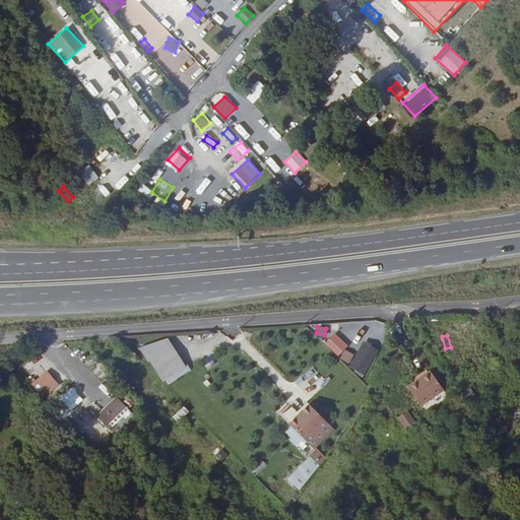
[(150,362),(173,346),(168,339),(140,348),(148,362),(150,362)]
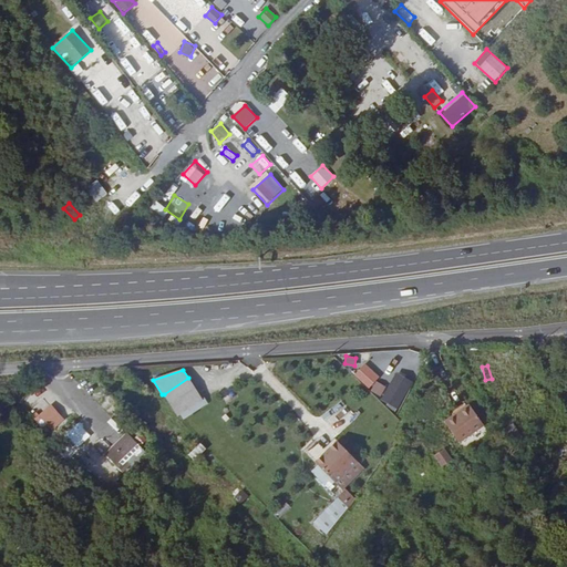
[(362,370),(357,375),(369,385),(373,379),(362,370)]
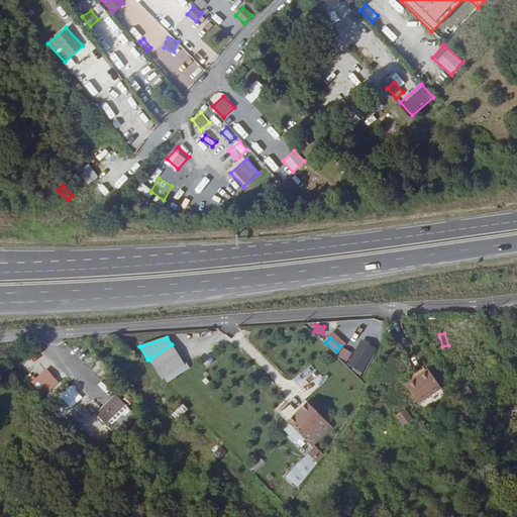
[(185,365),(172,344),(149,359),(162,379),(185,365)]
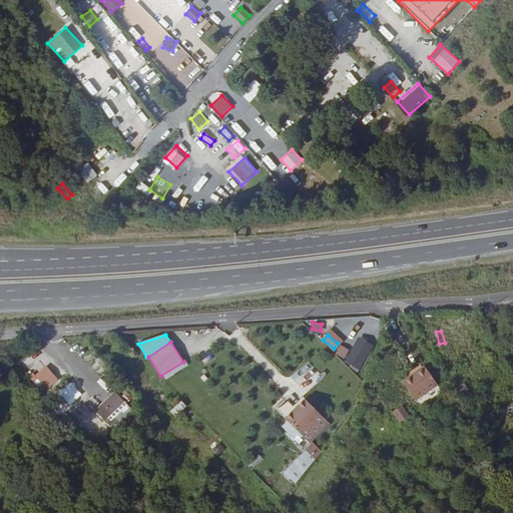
[(341,344),(335,353),(343,359),(350,350),(341,344)]
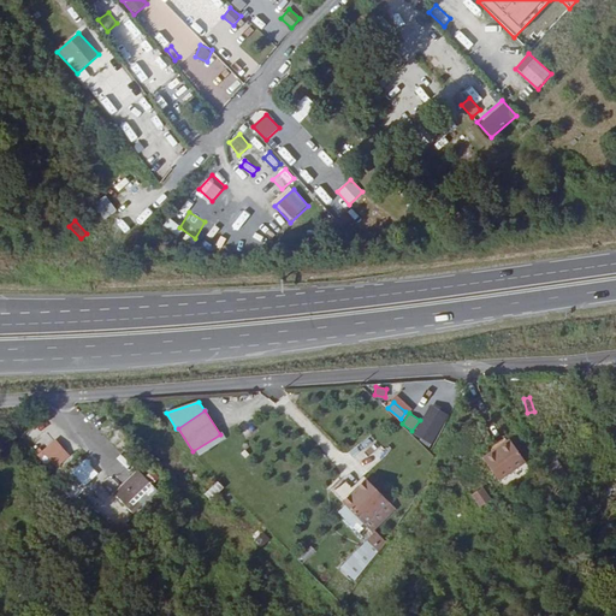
[(438,436),(445,422),(432,415),(426,430),(438,436)]
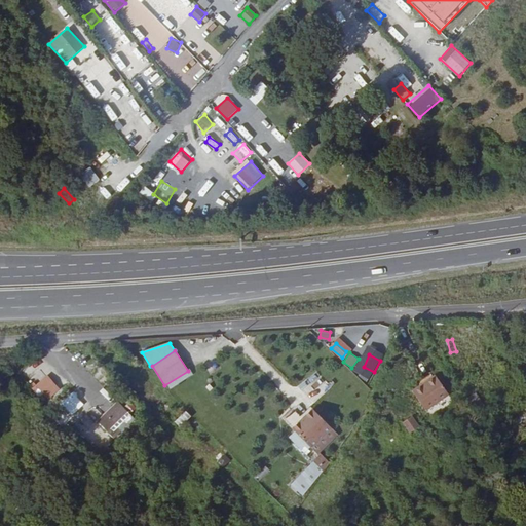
[(27,376),(38,366),(35,362),(23,372),(27,376)]
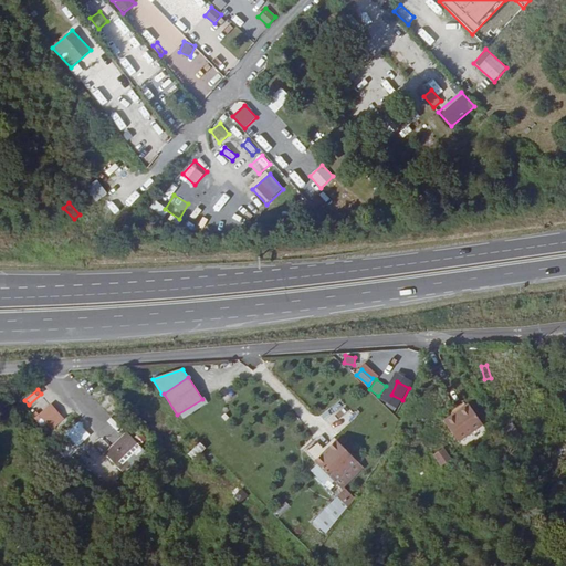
[(51,402),(35,417),(49,432),(64,418),(51,402)]
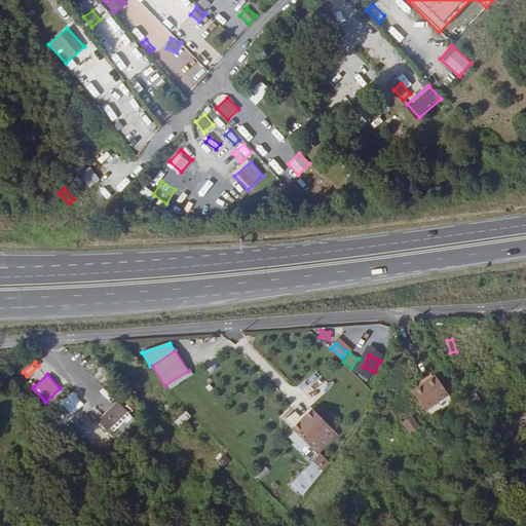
[(426,410),(449,395),(436,376),(413,391),(426,410)]
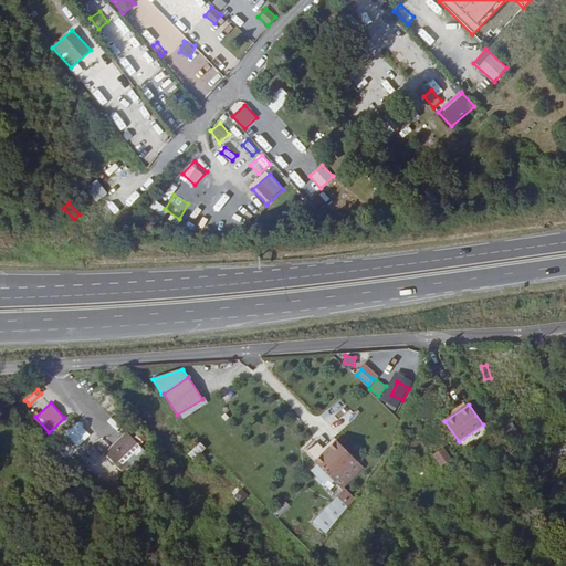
[(363,431),(364,429),(355,419),(346,428),(355,438),(363,431)]
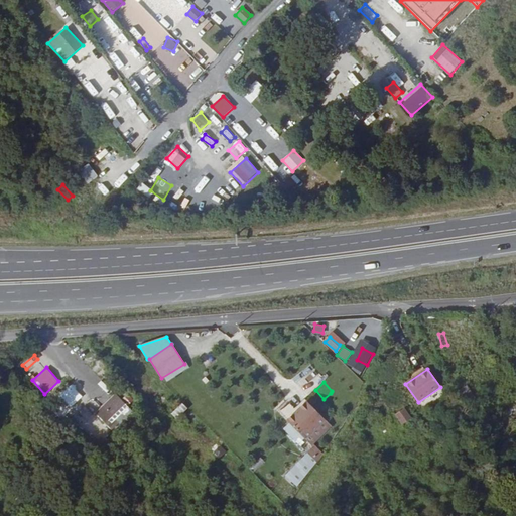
[(61,394),(69,403),(80,395),(73,385),(61,394)]
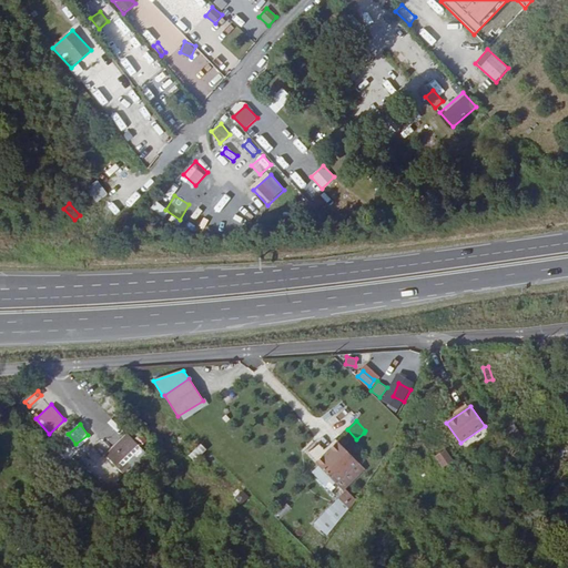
[(527,453),(509,427),(504,430),(521,456),(527,453)]
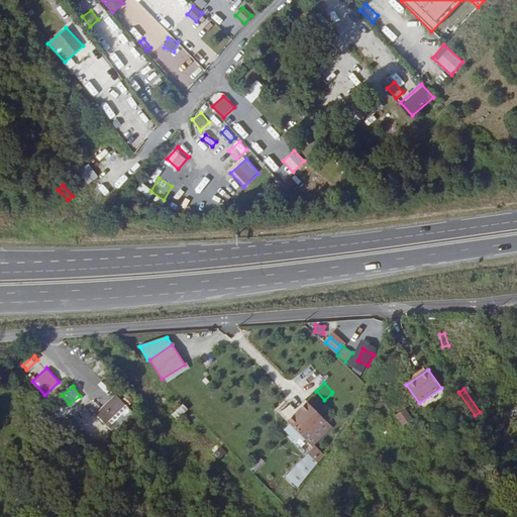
[(111,429),(130,408),(114,393),(95,414),(111,429)]
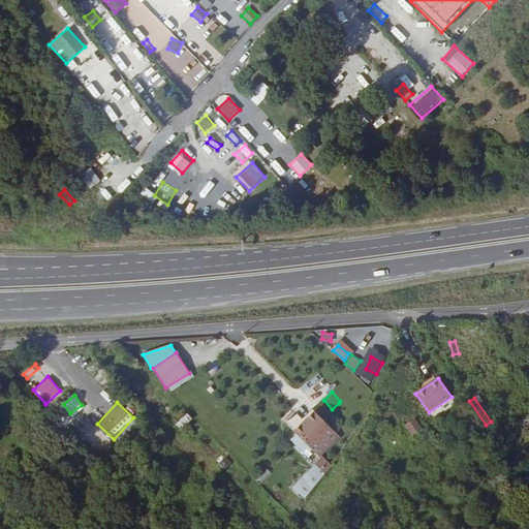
[(335,412),(342,406),(339,403),(332,409),(335,412)]
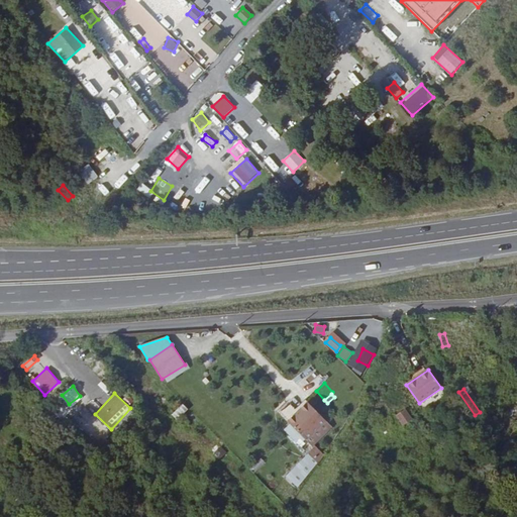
[(80,402),(70,410),(86,429),(96,421),(80,402)]
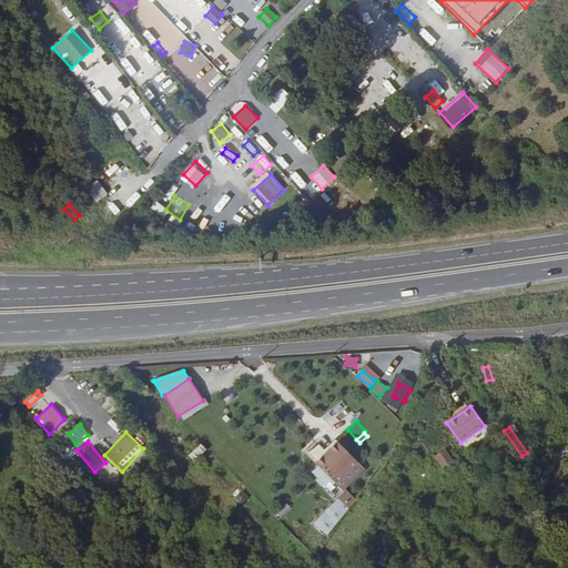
[(335,484),(358,462),(338,442),(316,464),(335,484)]
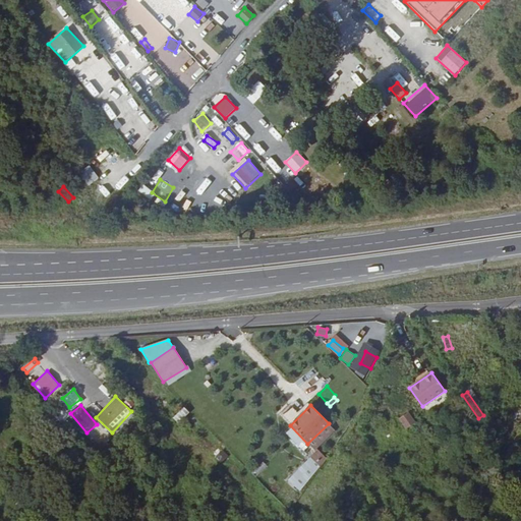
[(178,422),(189,413),(184,407),(172,416),(178,422)]
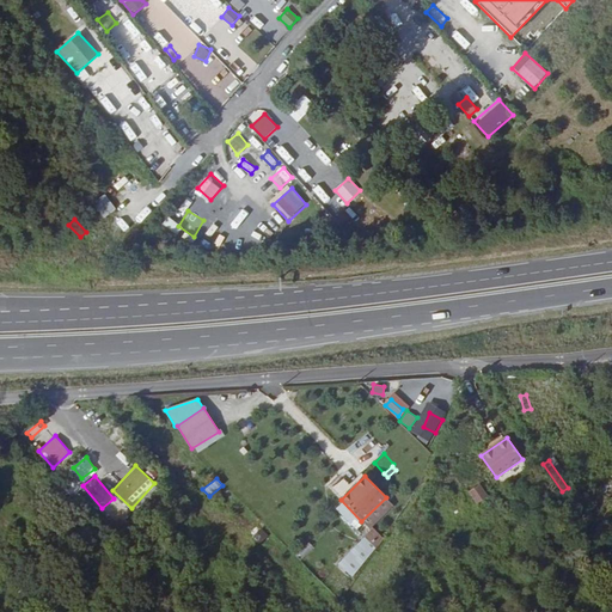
[(341,481),(332,485),(337,494),(346,489),(341,481)]
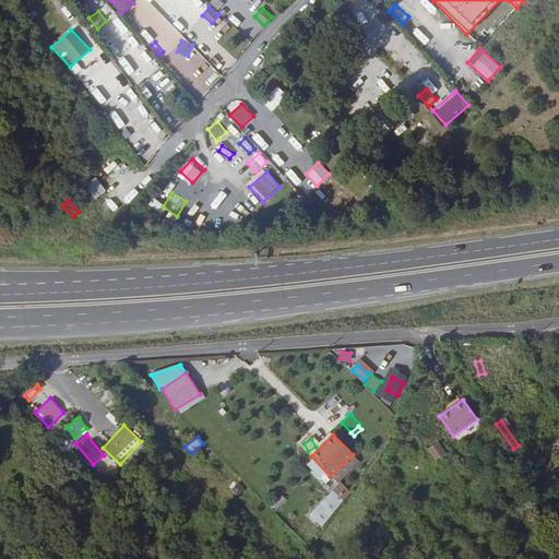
[(427,449),(435,460),(447,452),(438,441),(427,449)]
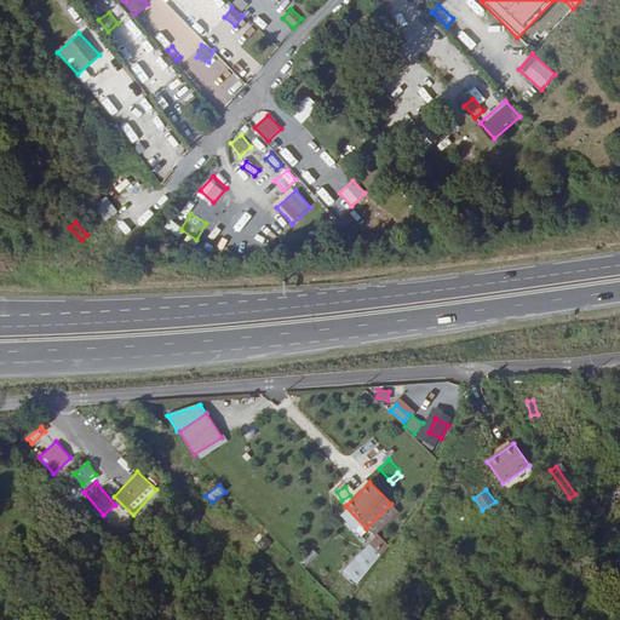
[(619,511),(619,509),(610,495),(608,498),(610,503),(612,501),(619,512),(619,511)]
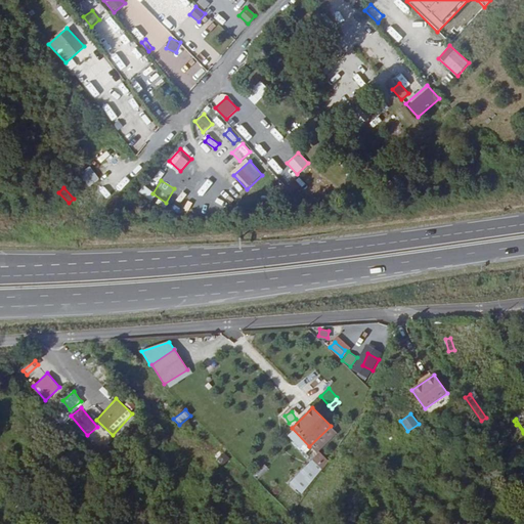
[(523,433),(517,424),(516,425),(509,430),(513,435),(523,450),(523,433)]
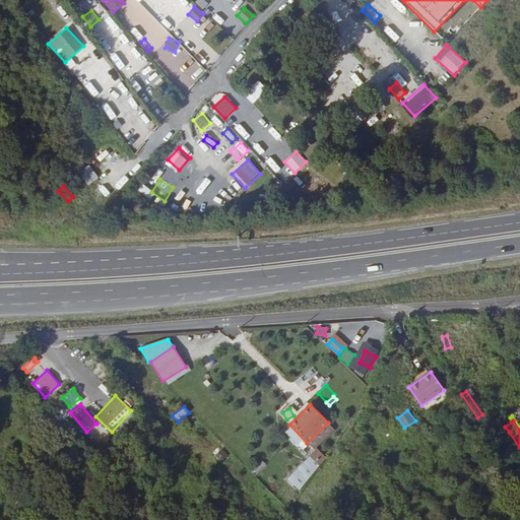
[(317,447),(334,430),(328,423),(307,443),(315,451),(317,448),(317,447)]
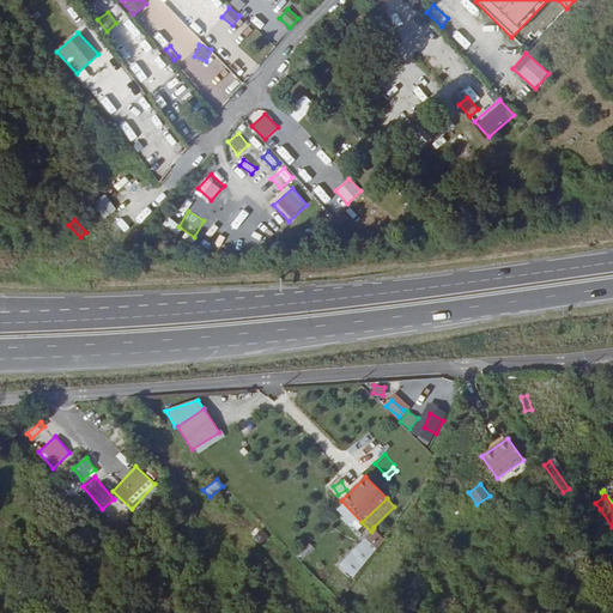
[(261,527),(254,532),(259,542),(267,538),(261,527)]
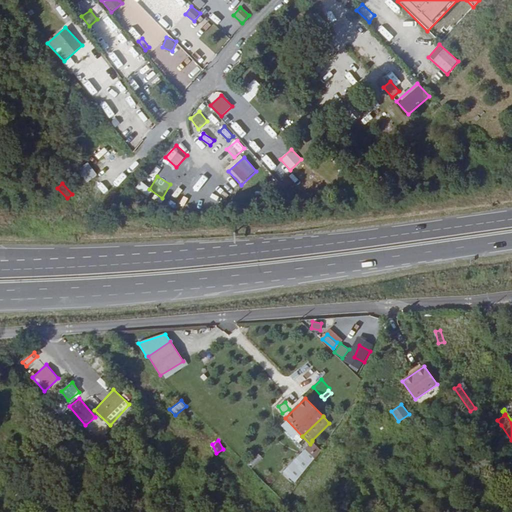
[(318,448),(312,441),(310,444),(304,449),(311,456),(318,448)]
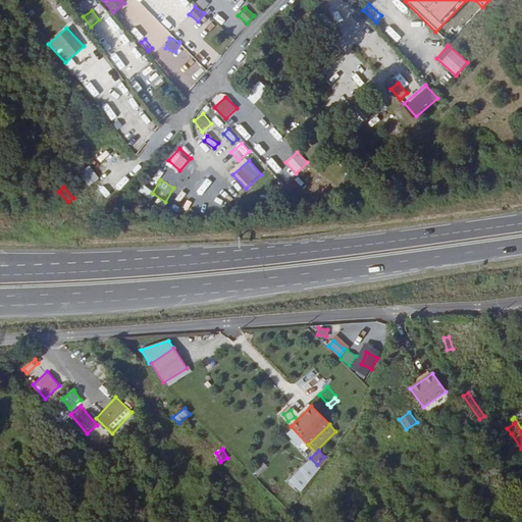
[(320,468),(327,459),(324,457),(317,465),(320,468)]
